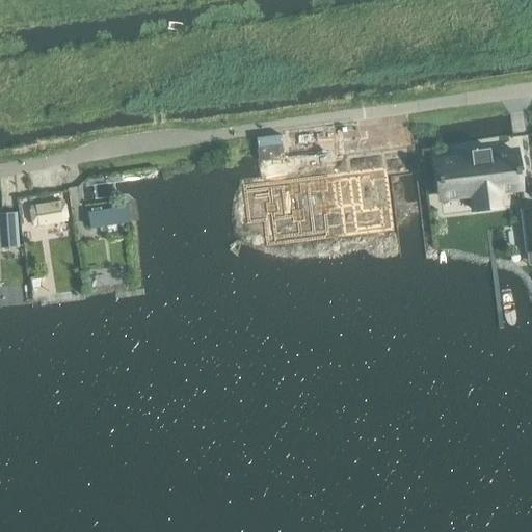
[(470,156),(436,160),(437,177),(436,177),(437,183),(439,183),(440,192),(470,188),(473,210),(500,207),(498,185),(519,182),(517,173),(519,173),(517,166),(516,167),(514,151),(489,154),(488,148),(470,151),(470,156)]
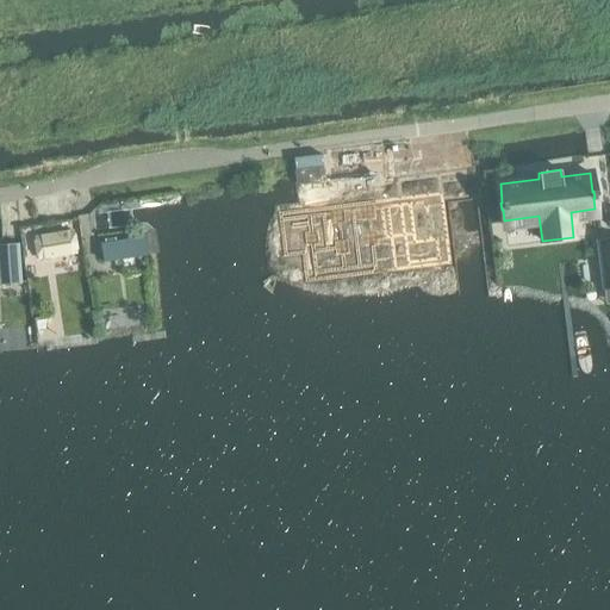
[(483,197),(467,199),(471,232),(486,231),(483,197)]
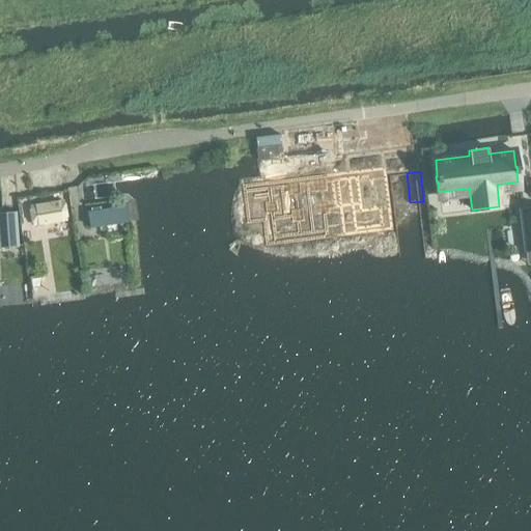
[(291,185),(266,188),(270,221),(296,217),(298,236),(327,233),(325,222),(343,219),(342,207),(353,205),(356,229),(356,231),(383,228),(381,211),(389,210),(388,201),(391,201),(388,176),(357,180),(357,176),(320,182),(320,179),(291,184),(291,185)]
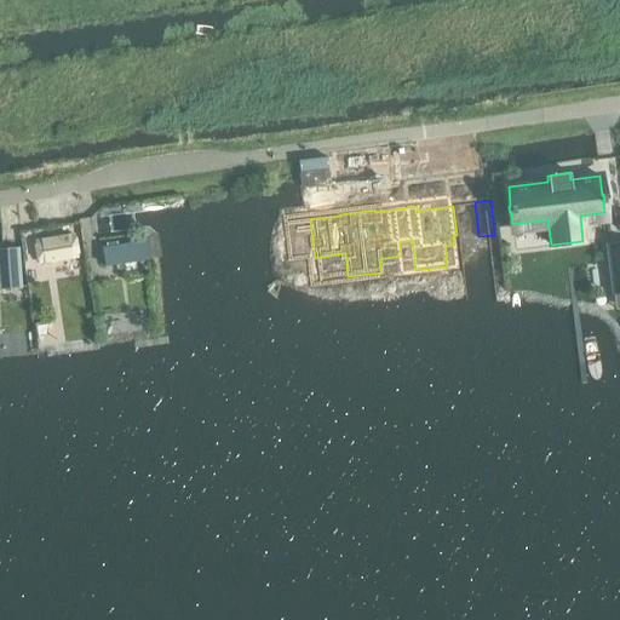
[(121,213),(91,217),(93,233),(124,229),(121,213)]
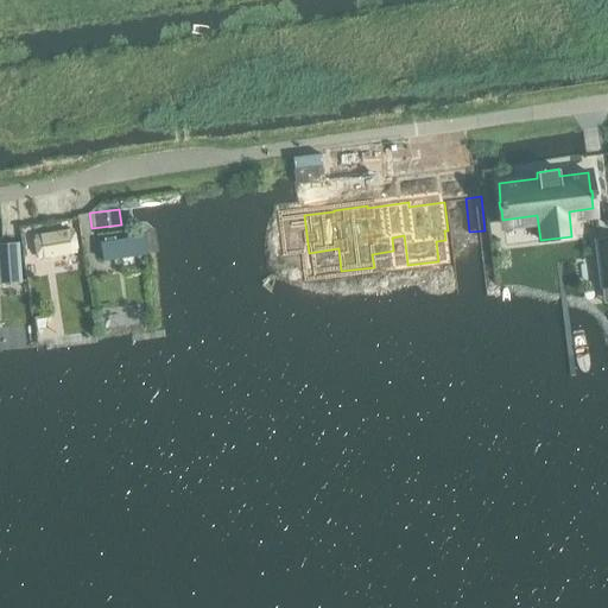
[(73,230),(36,236),(39,258),(76,252),(73,230)]
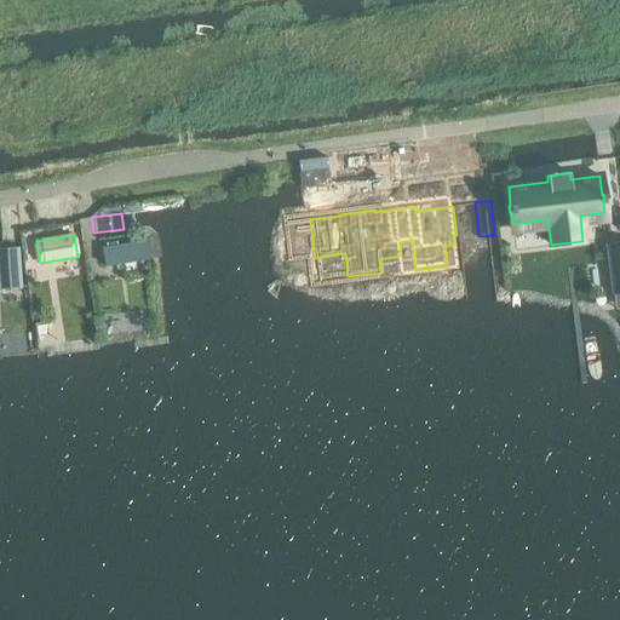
[(145,240),(102,247),(105,267),(149,259),(150,259),(147,240),(145,240)]
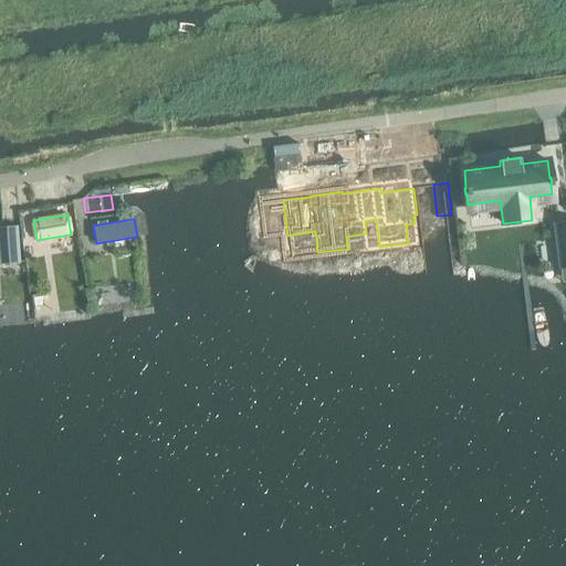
[(565,222),(554,223),(559,268),(565,266),(565,222)]
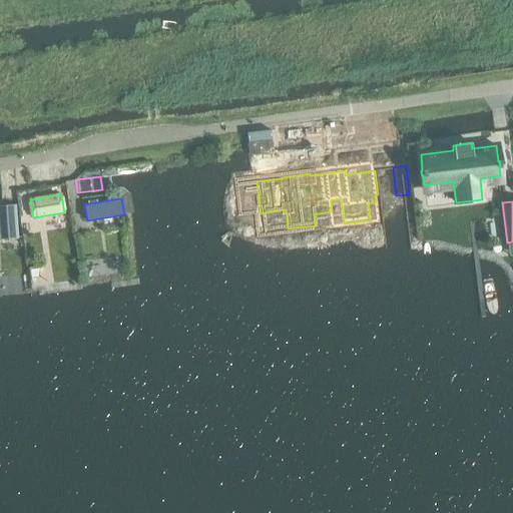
[(14,204),(0,204),(0,237),(17,236),(14,204)]
